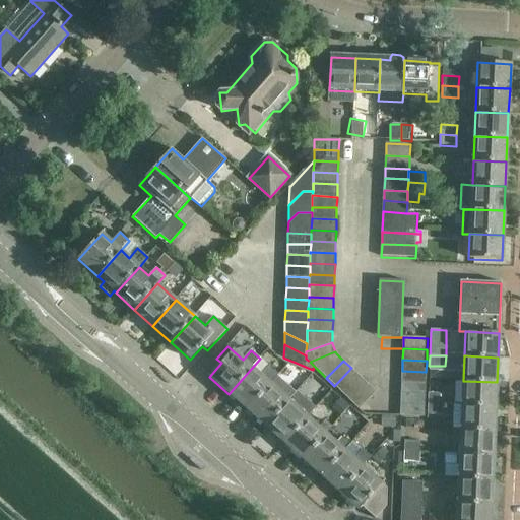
[(252,368),(229,394),(248,410),(270,384),(279,375),(269,367),(261,376),(252,368)]
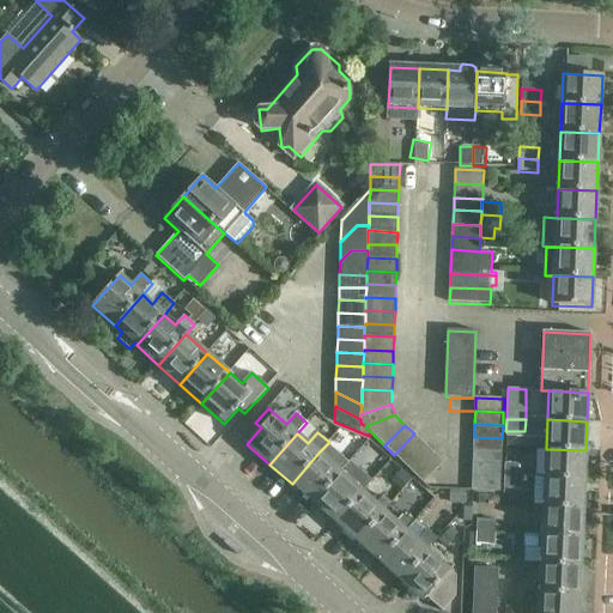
[(404,463),(424,443),(414,434),(394,455),(404,463)]
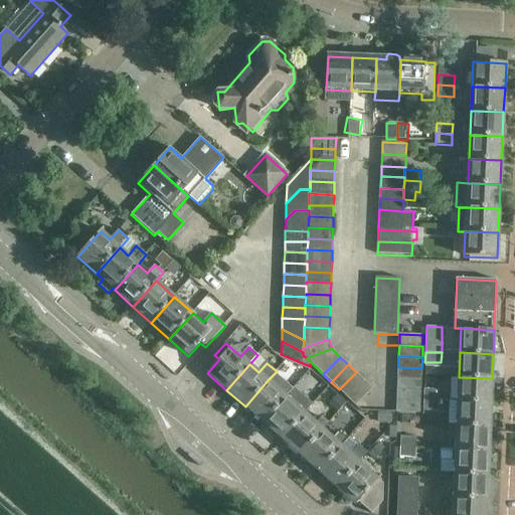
[(421,379),(421,368),(398,367),(397,378),(421,379)]
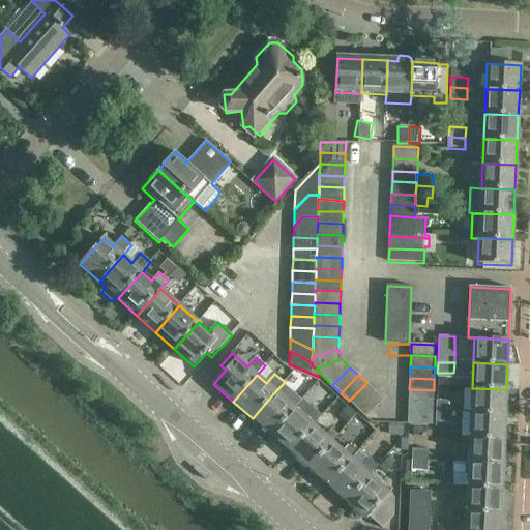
[(356,409),(374,391),(366,383),(349,401),(356,409)]
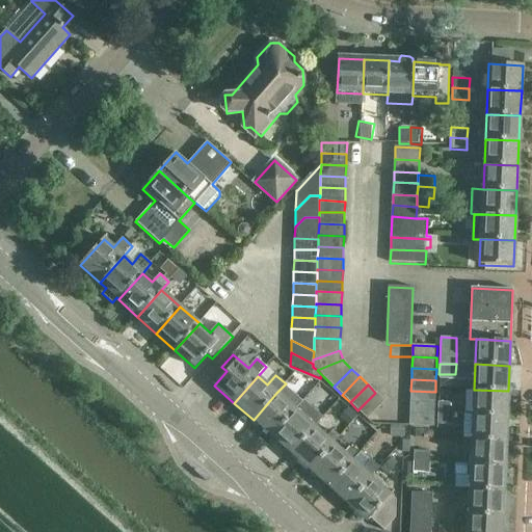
[(508,402),(508,391),(474,390),(473,415),(507,416),(508,402)]
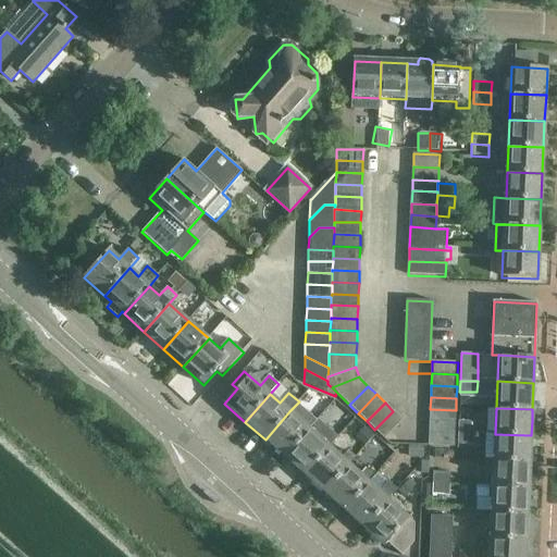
[(456,421),(456,410),(430,409),(430,421),(456,421)]
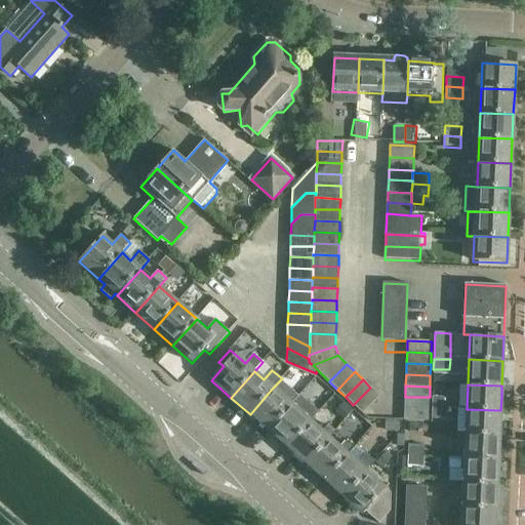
[(273,388),(250,414),(269,431),(292,405),(299,397),(290,390),(283,397),(273,388)]
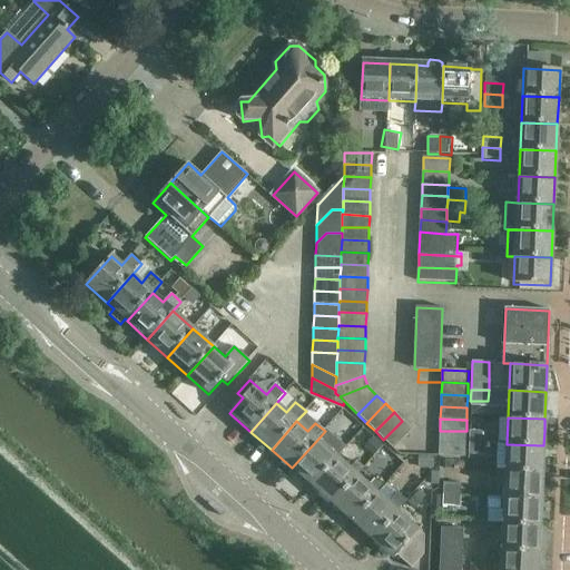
[(393,450),(412,431),(402,421),(383,440),(393,450)]
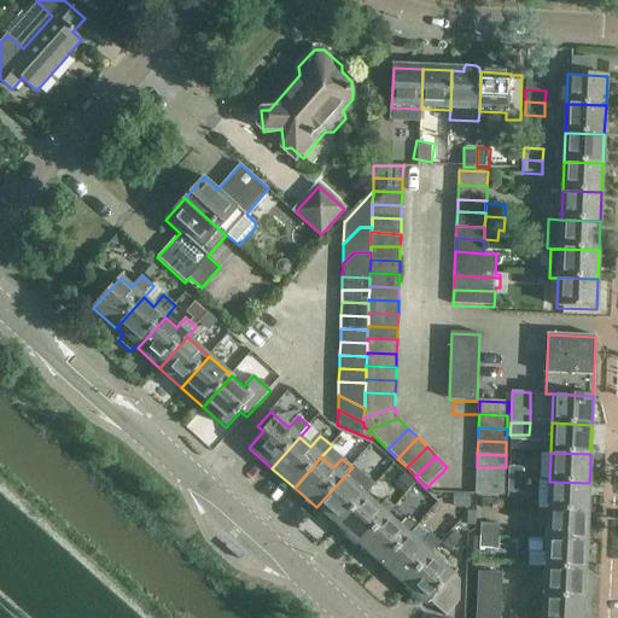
[(505,482),(506,467),(477,467),(476,481),(505,482)]
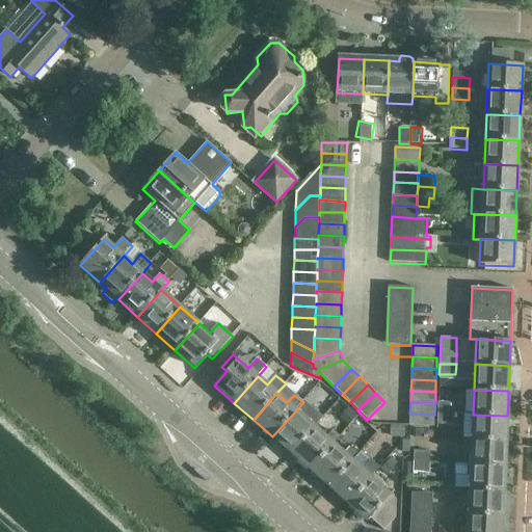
[(455,403),(439,402),(437,413),(454,414),(455,403)]
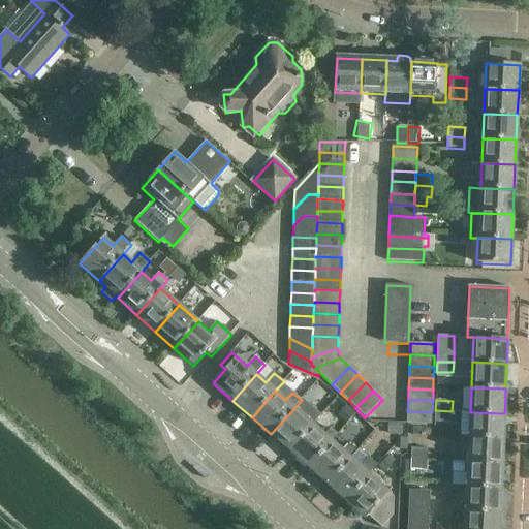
[(294,408),(271,434),(289,452),(313,425),(321,415),(311,406),(303,415),(294,408)]
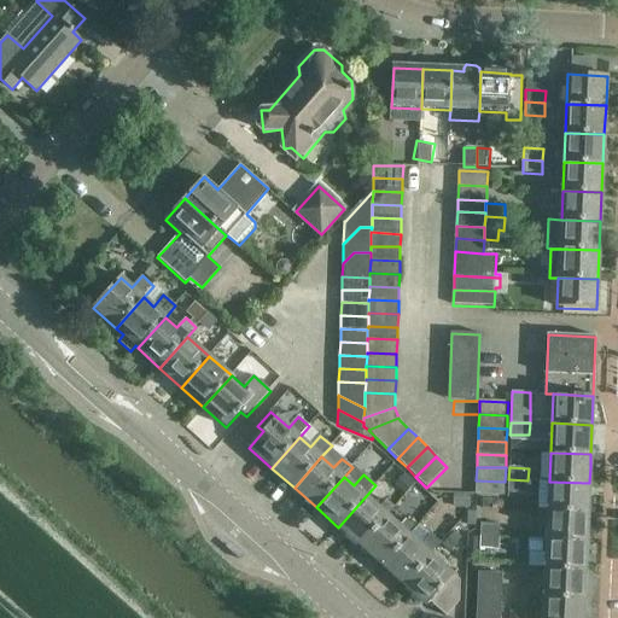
[(528,481),(508,479),(508,494),(528,494),(528,481)]
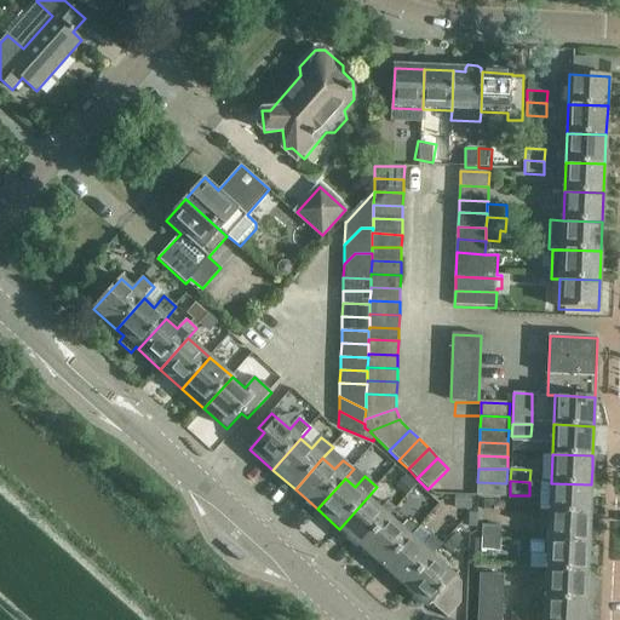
[(506,498),(506,483),(477,482),(477,495),(477,497),(506,498)]
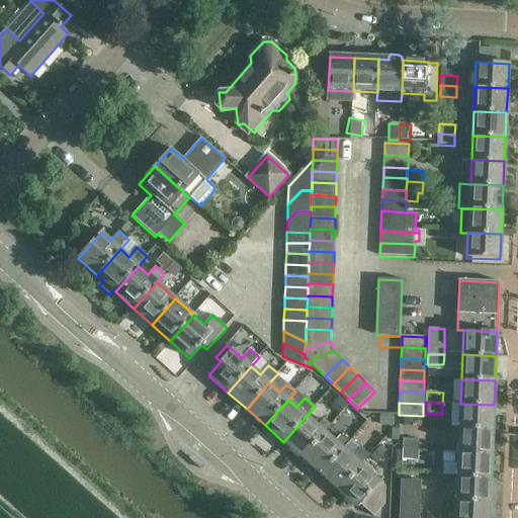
[(494,405),(460,404),(459,428),(493,430),(494,419),(494,405)]
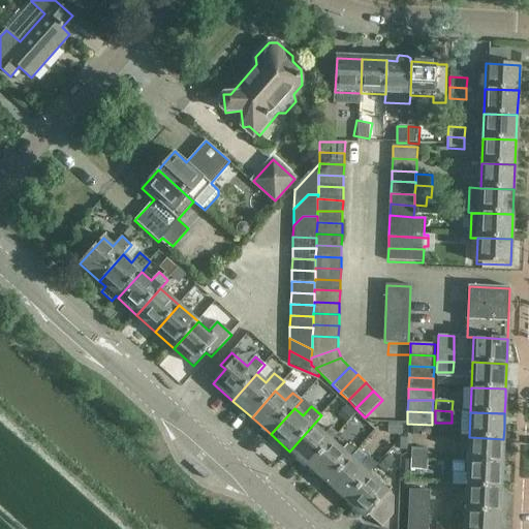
[(313,425),(289,452),(309,468),(332,441),(339,434),(332,428),(324,435),(313,425)]
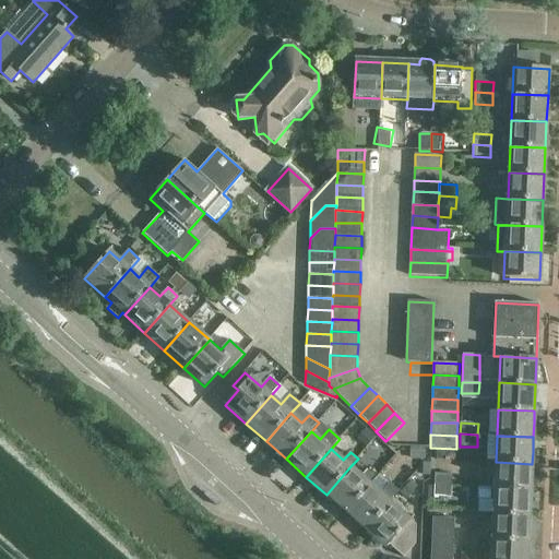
[(351,466),(326,495),(346,512),(371,485),(393,460),(384,451),(363,477),(351,466)]
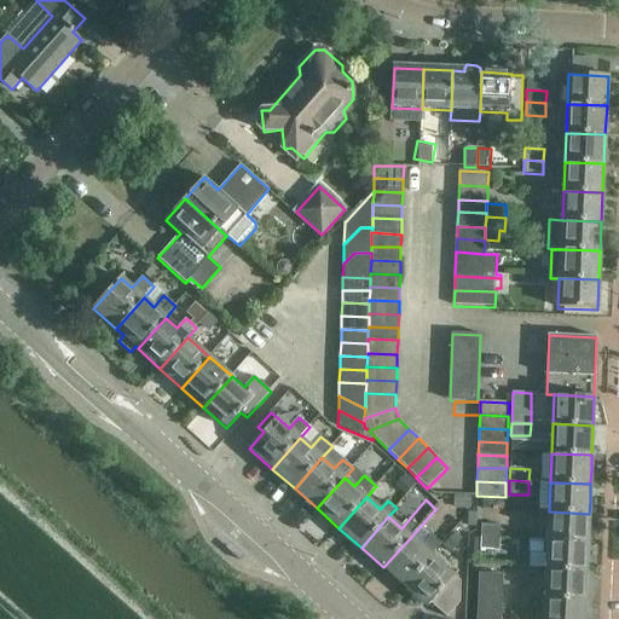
[(588,533),(589,514),(549,512),(548,541),(588,543),(588,533)]
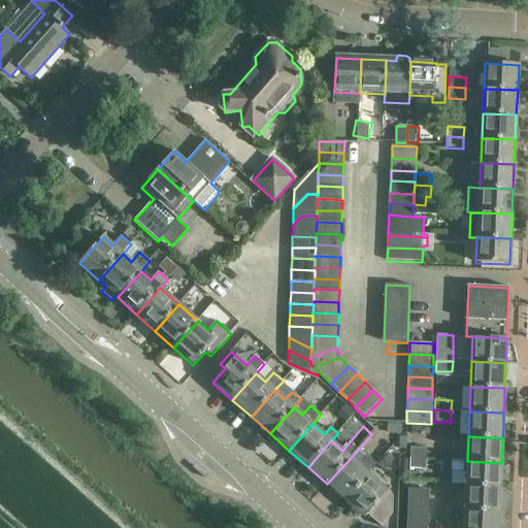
[(427,449),(410,448),(409,470),(427,470),(427,449)]
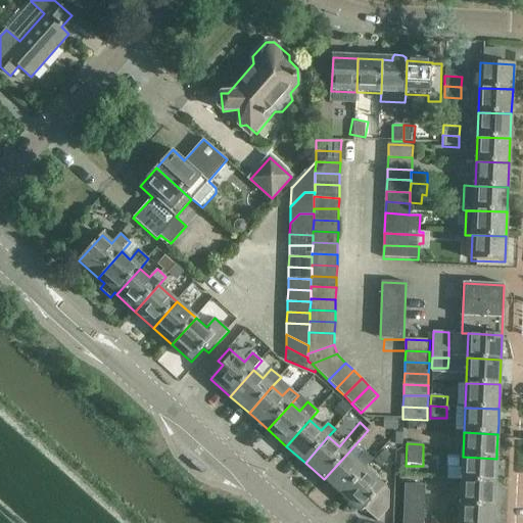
[(391,456),(384,450),(374,462),(381,468),(391,456)]
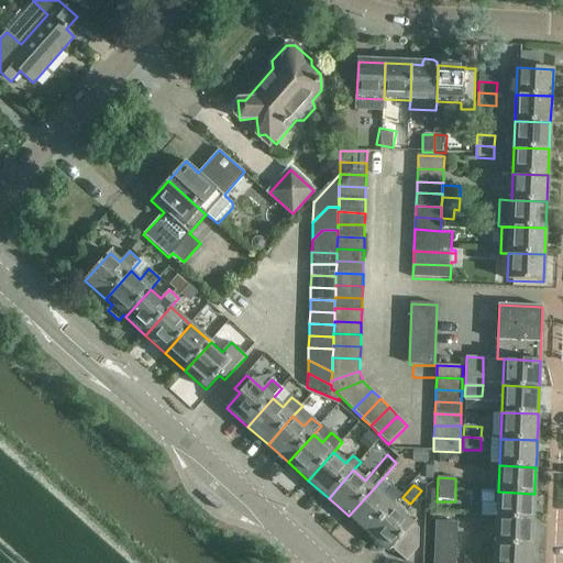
[(374,488),(349,516),(368,534),(394,506),(403,496),(393,487),(384,497),(374,488)]
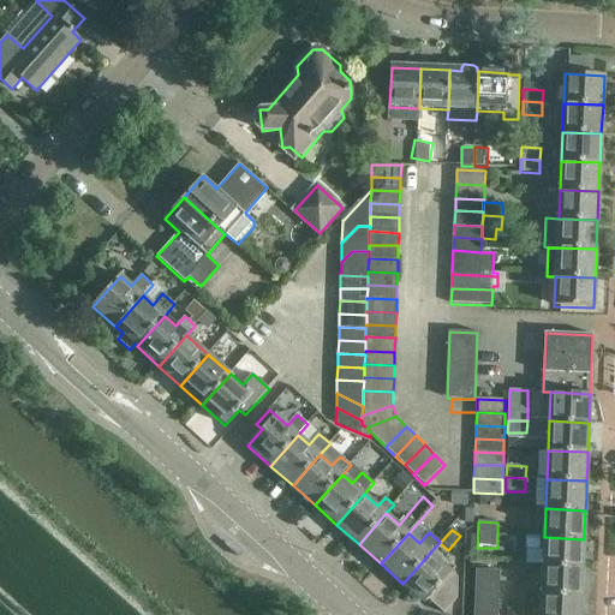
[(583,561),(584,539),(544,537),(543,566),(583,567),(583,561)]
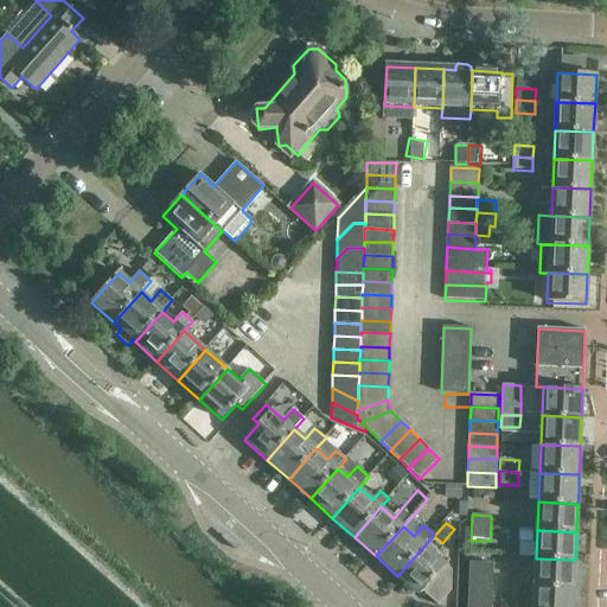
[(420,596),(423,593),(439,606),(452,592),(453,570),(425,545),(397,576),(420,596)]
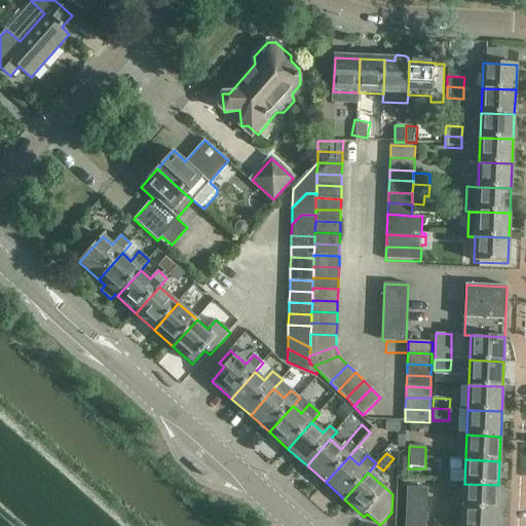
[(497,508),(498,485),(464,484),(463,509),(497,510),(497,508)]
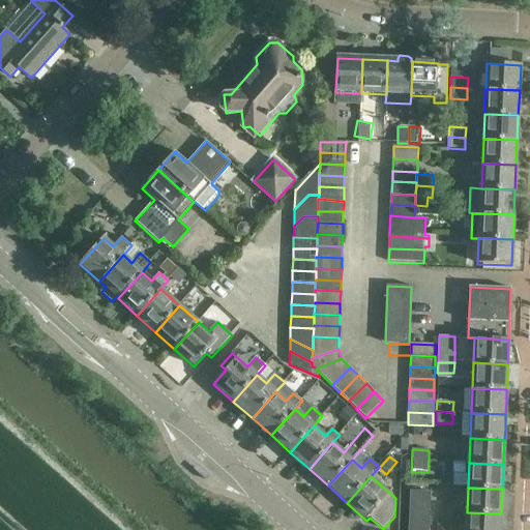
[(431,492),(410,491),(409,509),(430,510),(431,492)]
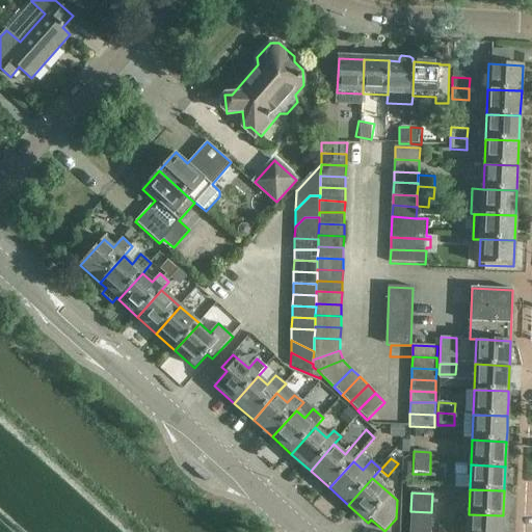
[(408,531),(429,531),(431,512),(410,511),(408,531)]
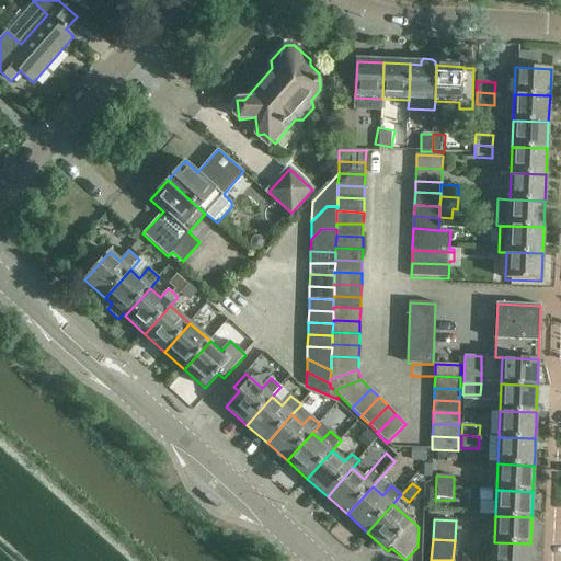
[(529,560),(530,544),(494,542),(493,560),(529,560)]
